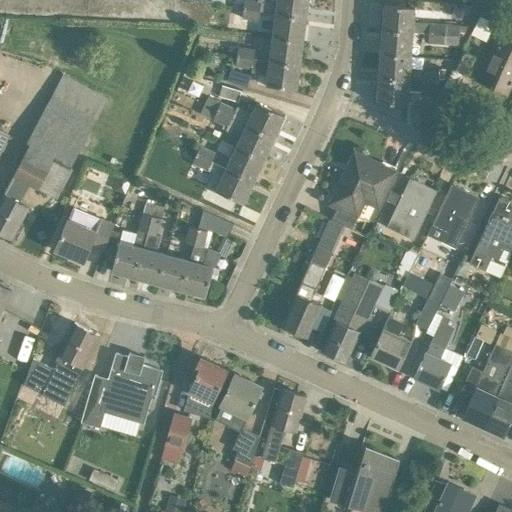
[(14,16),(14,0),(2,0),(2,15),(14,16)]
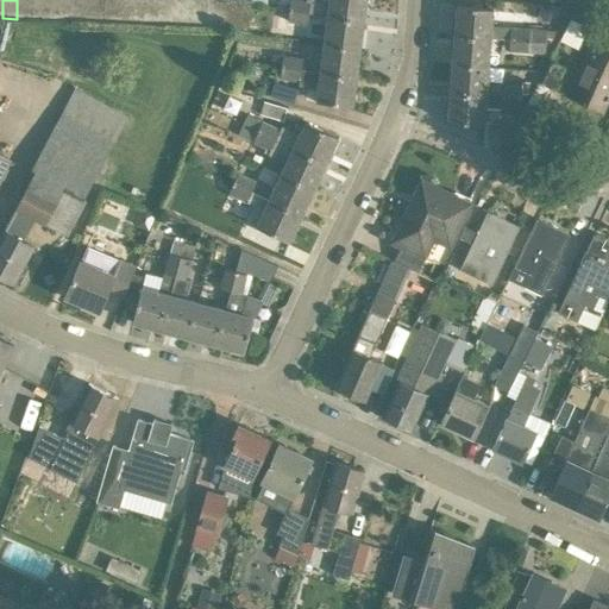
[(32,19),(32,0),(17,0),(17,19),(32,19)]
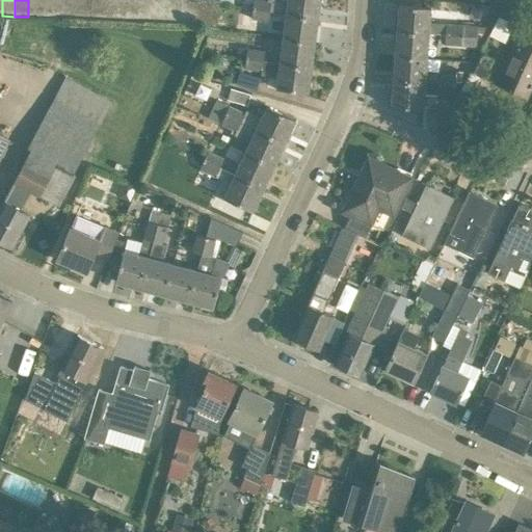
[(41,18),(41,0),(28,0),(28,17),(41,18)]
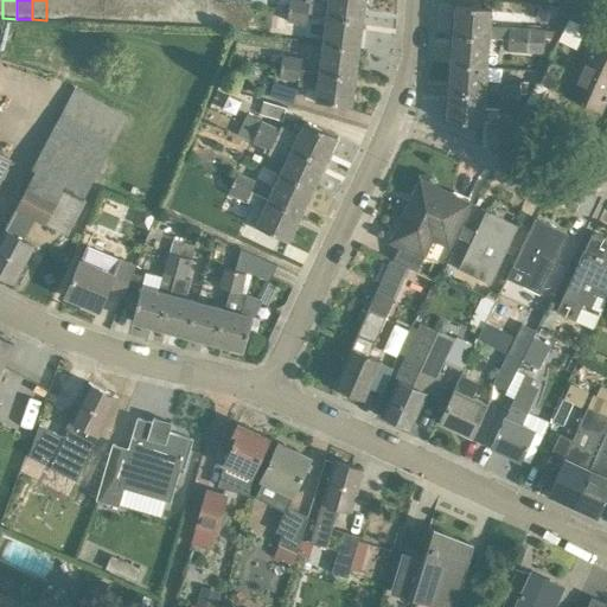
[(61,20),(61,0),(46,0),(46,20),(61,20)]
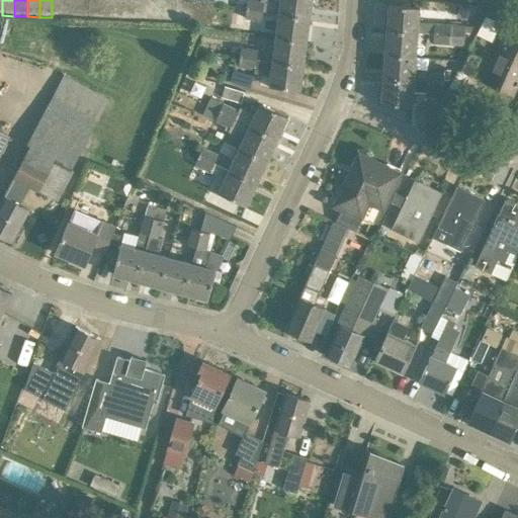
[(64,18),(64,0),(52,0),(52,17),(64,18)]
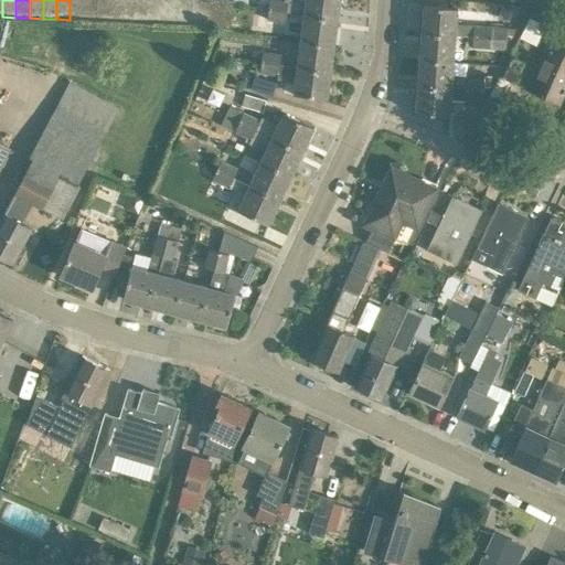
[(83,20),(83,0),(70,0),(70,20),(83,20)]
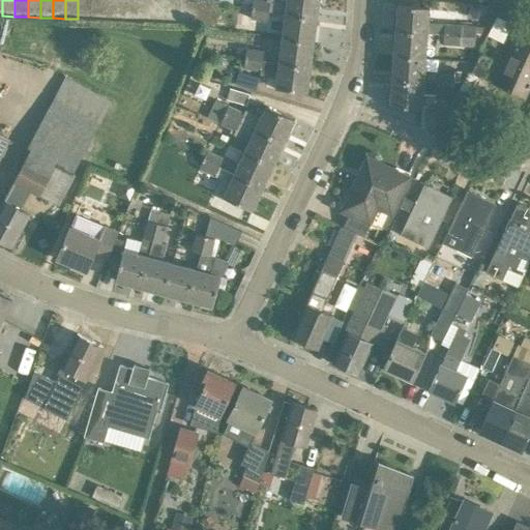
[(104,20),(105,0),(91,0),(91,20),(104,20)]
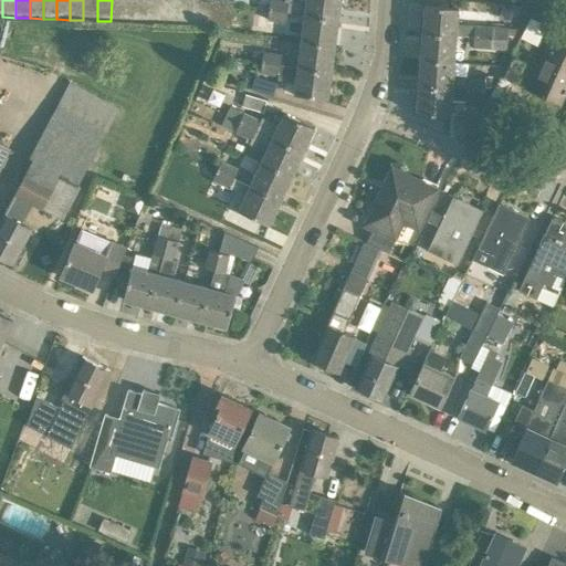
[(124,22),(125,0),(112,0),(111,21),(124,22)]
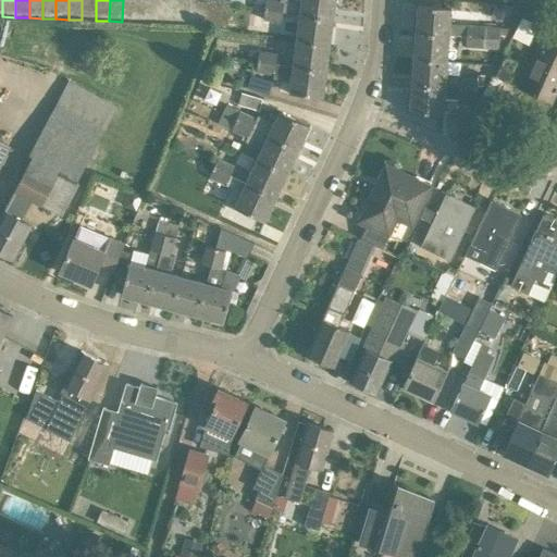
[(135,22),(136,0),(123,0),(122,22),(135,22)]
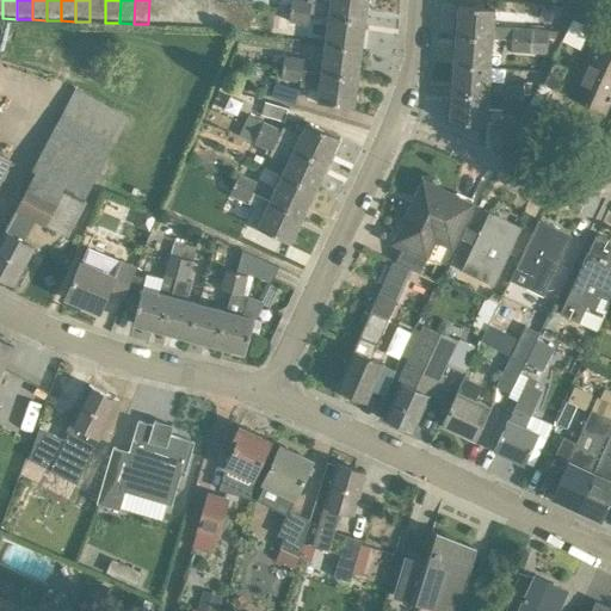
[(162,25),(164,0),(149,0),(148,24),(162,25)]
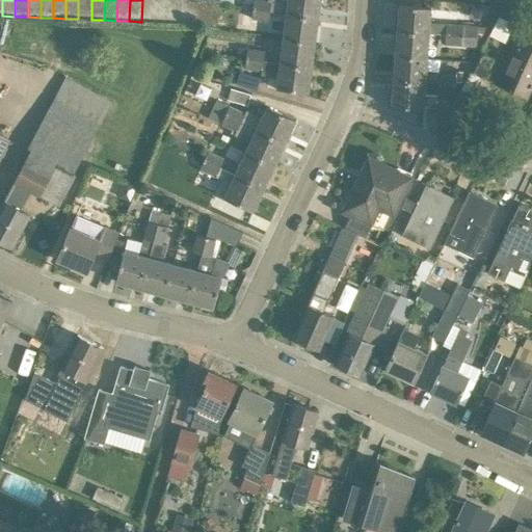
[(155,22),(155,0),(142,0),(141,22),(155,22)]
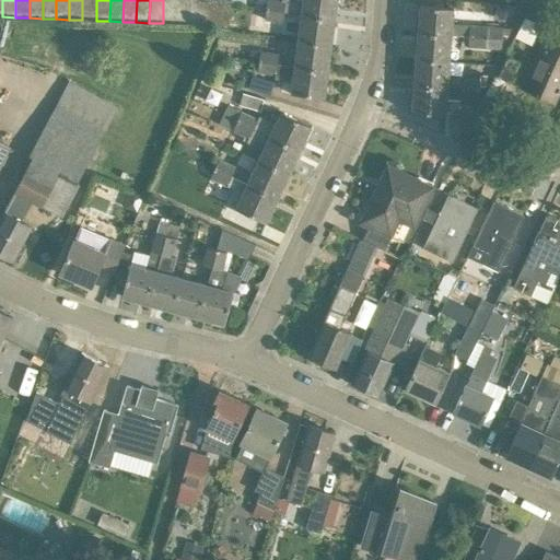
[(335,19),(337,0),(303,0),(301,0),(281,0),(282,2),(269,0),(267,0),(266,10),(284,13),(302,15),(335,19)]
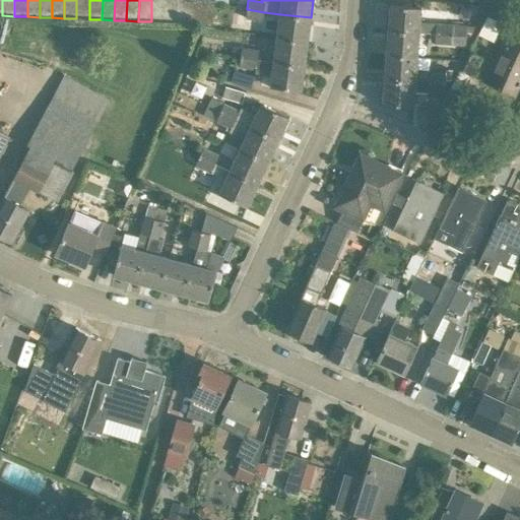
[(503,23),(513,0),(494,0),(488,15),(503,23)]
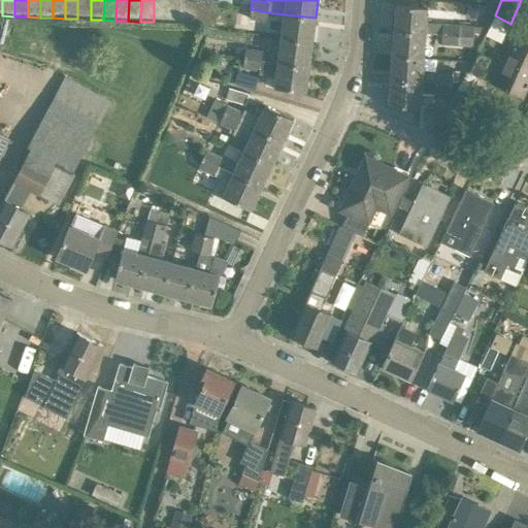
[(473,37),(473,27),(460,26),(426,24),(427,8),(396,6),(394,31),(472,37),(473,37)]
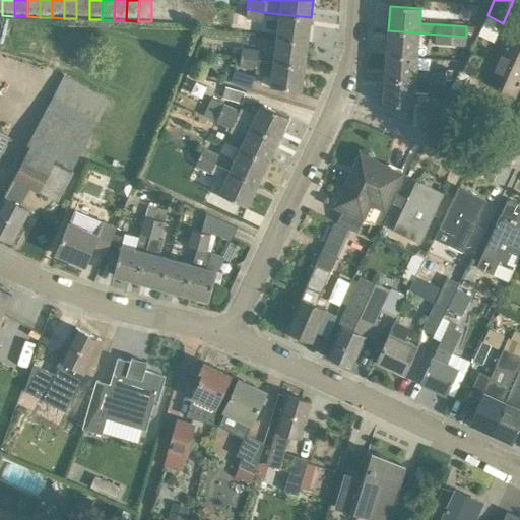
[(263,21),(264,12),(247,9),(246,19),(263,21)]
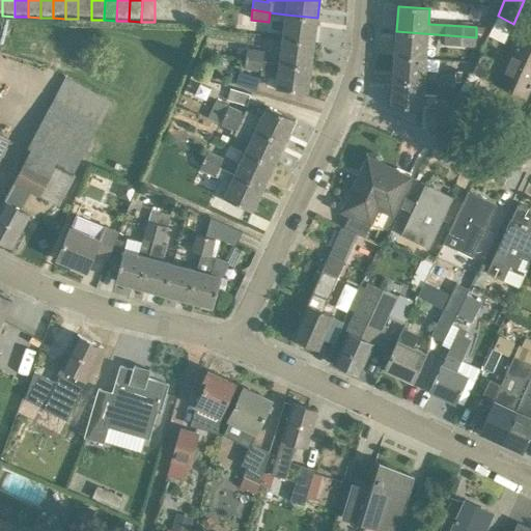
[(314,44),(317,18),(286,15),(282,39),(314,44)]
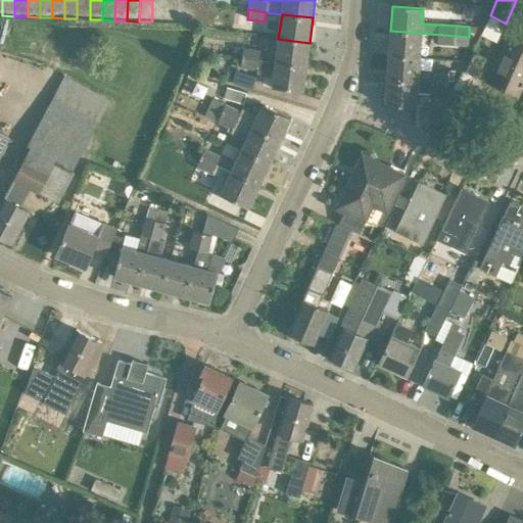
[(467,49),(468,37),(390,31),(388,56),(420,58),(420,48),(456,50),(457,49),(467,49)]
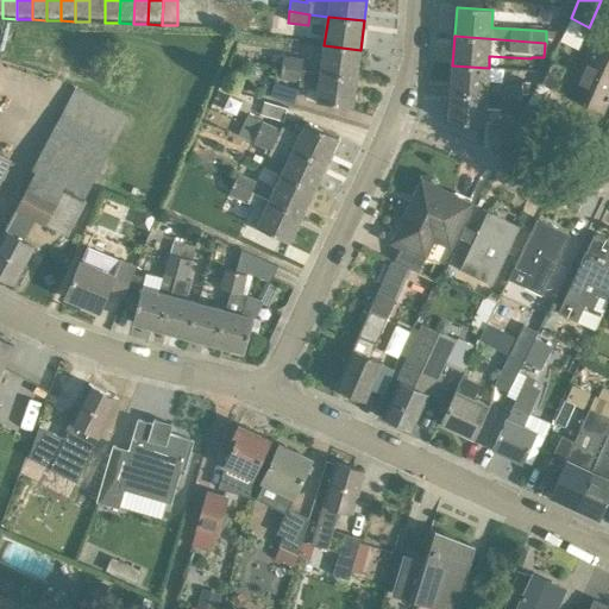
[(602,113),(608,95),(608,44),(597,39),(570,98),(602,113)]
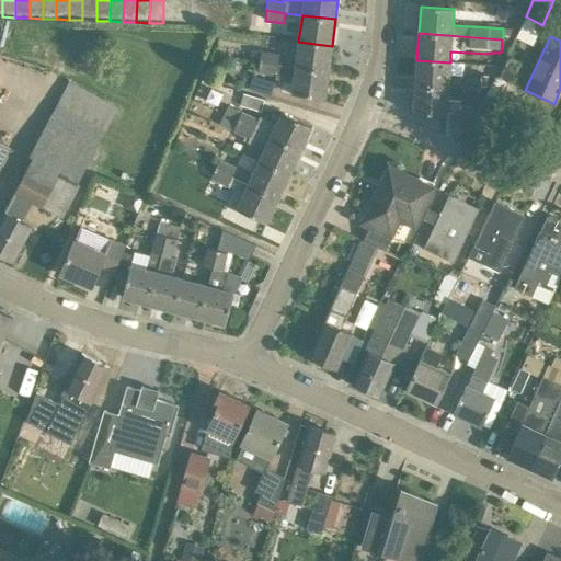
[(329,72),(332,46),(298,42),(295,67),(295,68),(329,72)]
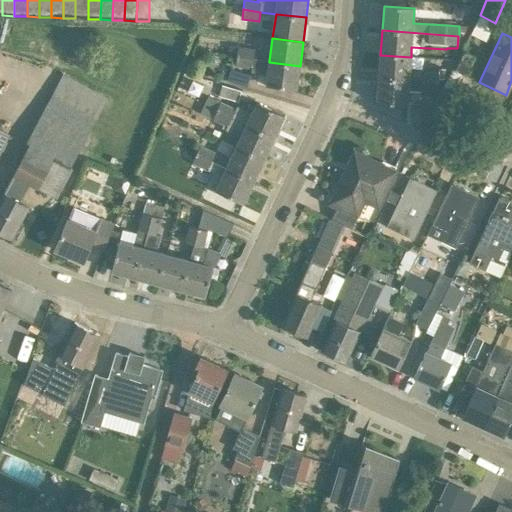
[(254,59),(255,49),(238,48),(237,57),(254,59)]
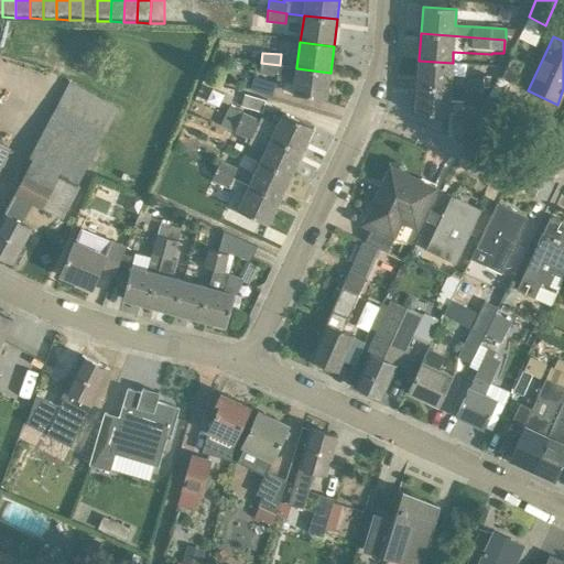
[(512,56),(501,78),(514,84),(524,63),(512,56)]
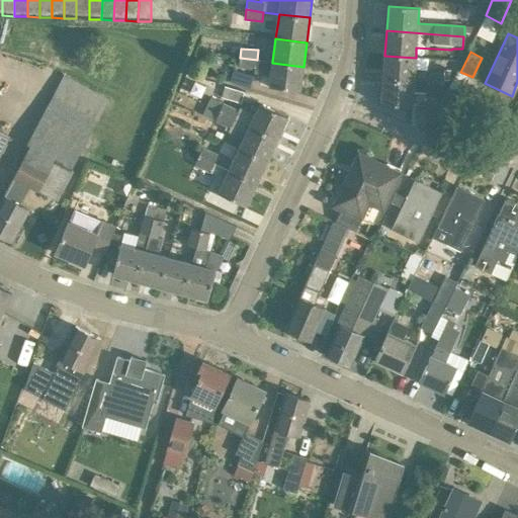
[(443,80),(444,73),(415,71),(416,58),(384,56),(382,80),(443,84),(443,80)]
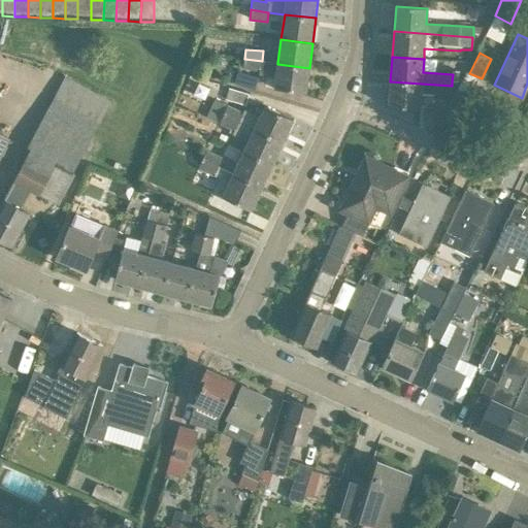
[(305,93),(309,68),(277,64),(277,63),(262,61),(244,59),(243,69),(260,71),(260,74),(276,76),(274,89),(305,93)]
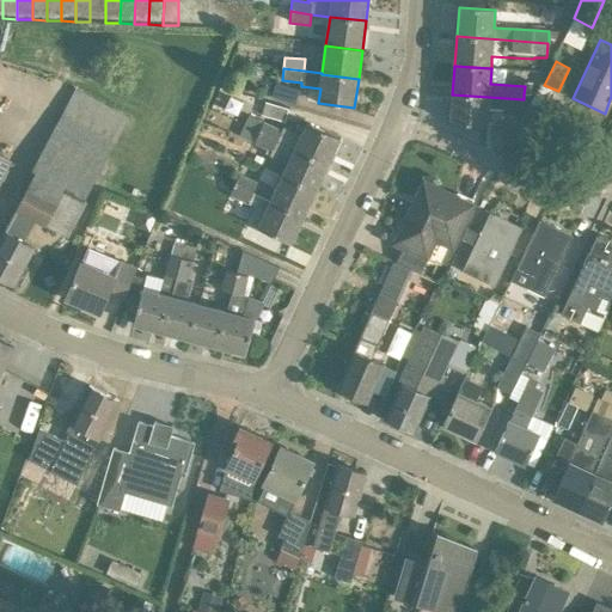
[(295,105),(300,91),(276,83),(271,97),(295,105)]
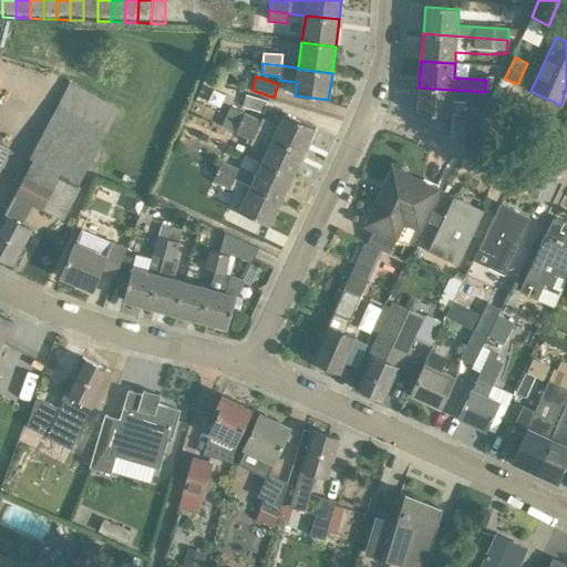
[(60,218),(117,109),(75,86),(34,164),(31,162),(0,222),(0,257),(13,264),(31,229),(21,224),(31,204),(60,218)]
